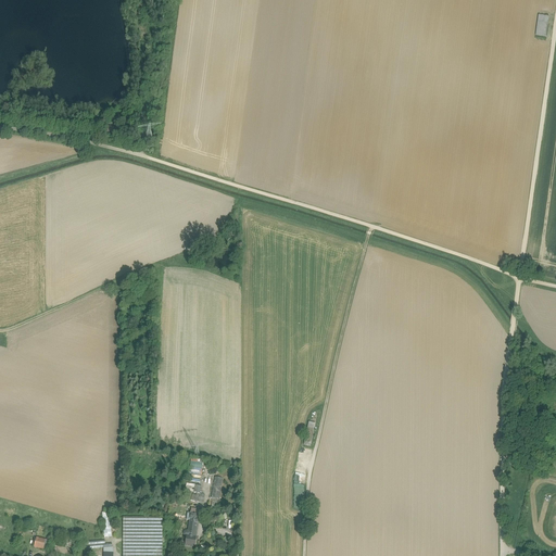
[(547,16),(539,15),(536,36),(546,37),(548,25),(546,25),(547,16)]
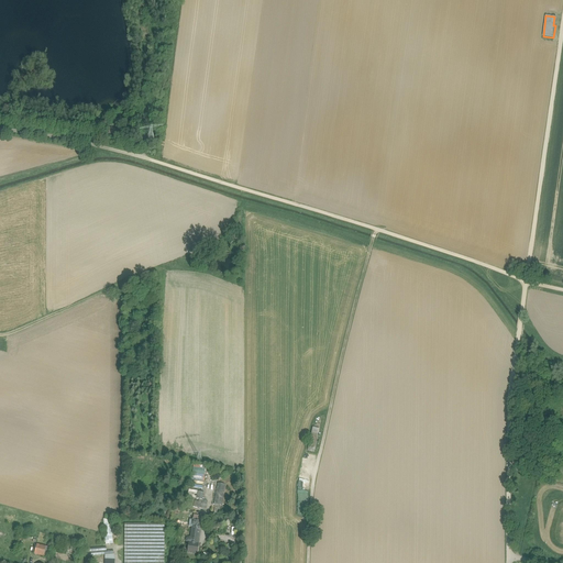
[(319,429),(313,428),(308,451),(315,452),(319,429)]
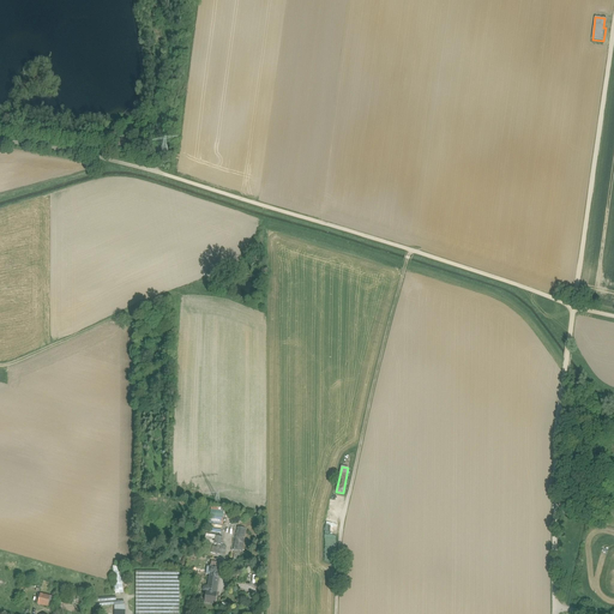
[(246,529),(238,528),(234,551),(242,552),(246,529)]
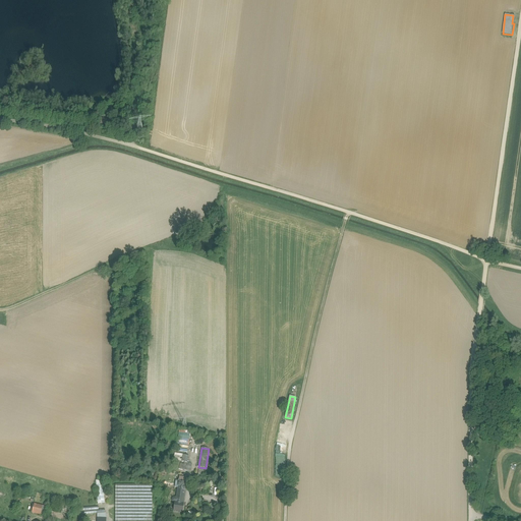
[(103,479),(96,480),(98,504),(105,503),(103,479)]
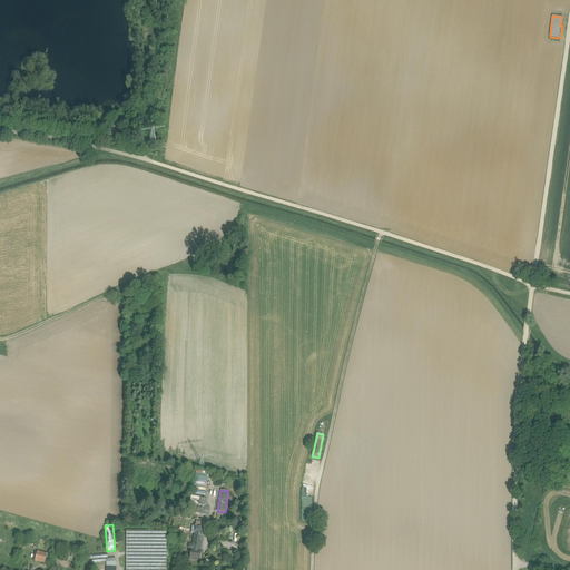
[(195,527),(193,526),(192,533),(195,533),(193,544),(192,544),(189,546),(188,548),(190,550),(189,559),(199,561),(202,551),(200,550),(204,528),(195,527)]
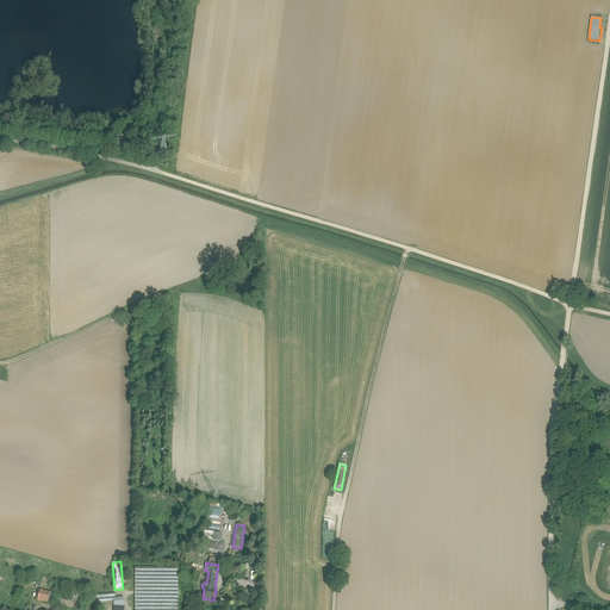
[(178,609),(178,568),(135,568),(135,609),(178,609)]
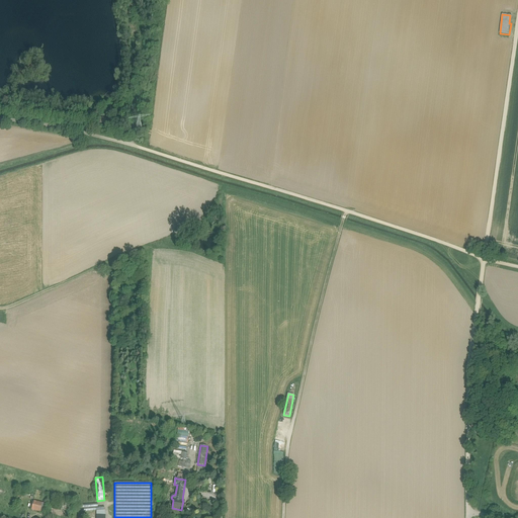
[(46,504),(33,501),(31,510),(44,513),(46,504)]
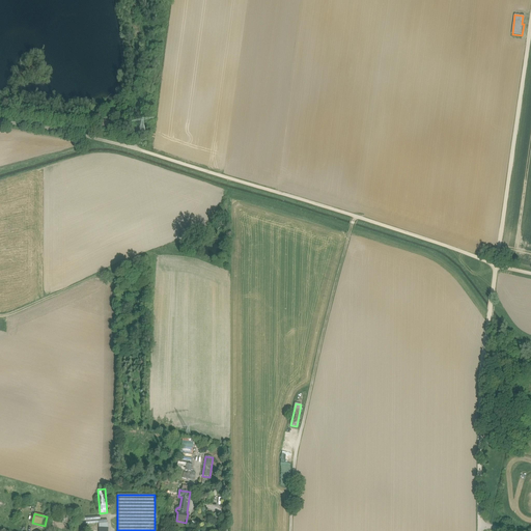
[(101,515),(75,519),(76,525),(107,523),(107,519),(101,520),(101,515)]
